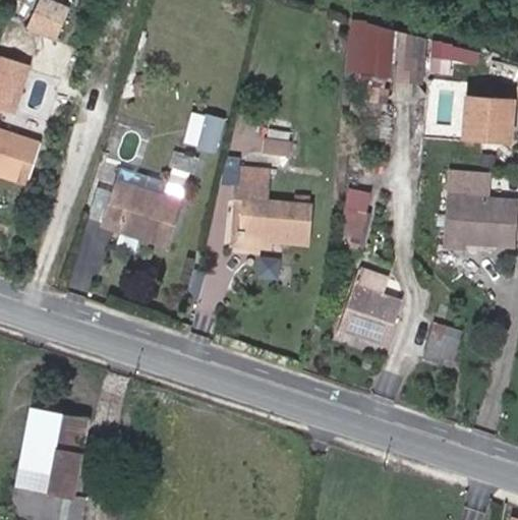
[(67,7),(50,0),(38,0),(25,27),(54,40),(67,7)]
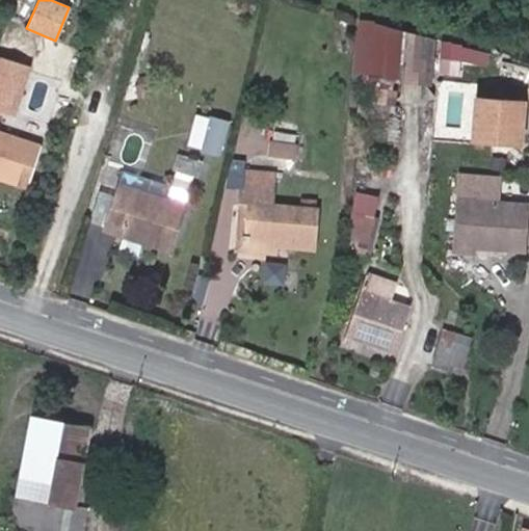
[(417,81),(422,37),(358,20),(352,73),(417,81)]
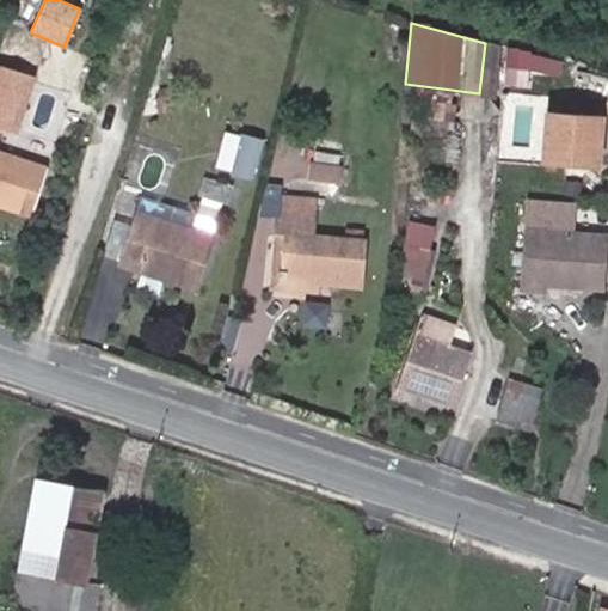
[(560,74),(562,53),(507,48),(503,83),(529,85),(530,71),(560,74)]
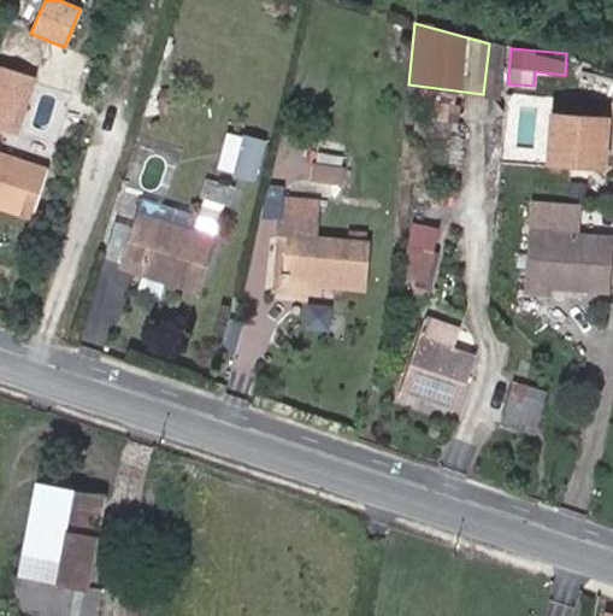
[(49,169),(0,151),(0,136),(4,128),(18,133),(39,76),(0,63),(0,203),(33,216),(49,169)]
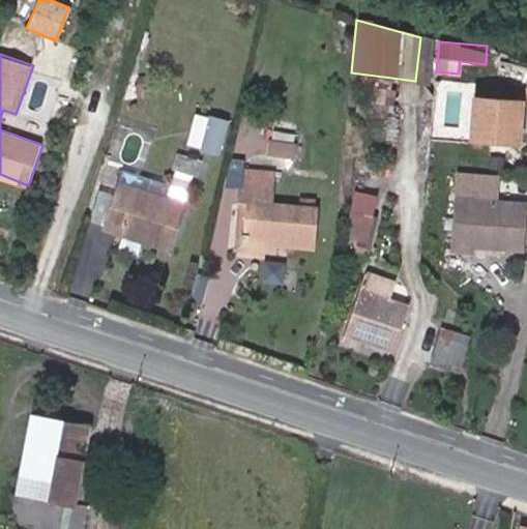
[(507,80),(508,61),(501,59),(499,79),(507,80)]
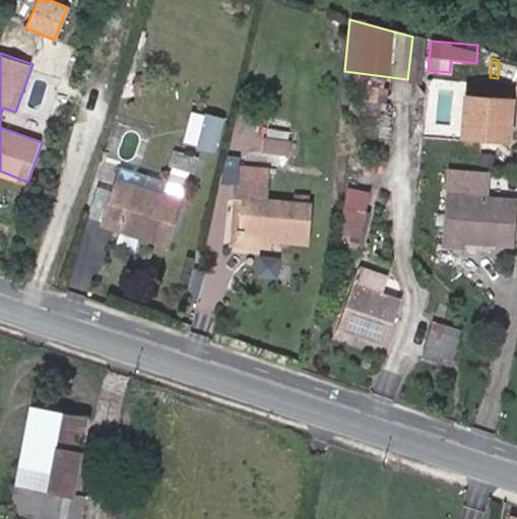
[(144,74),(130,77),(131,84),(145,82),(144,74)]
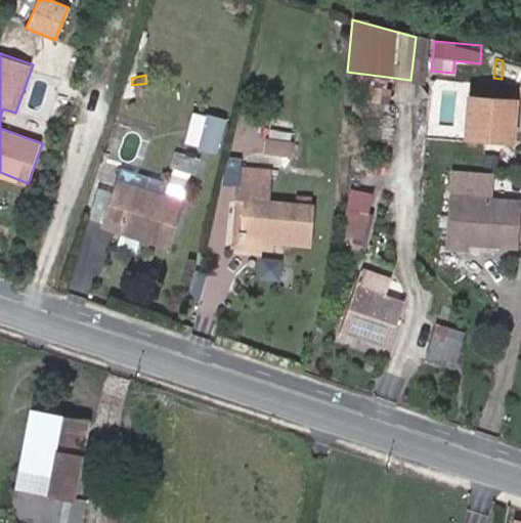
[(146,83),(132,85),(134,96),(148,93),(146,83)]
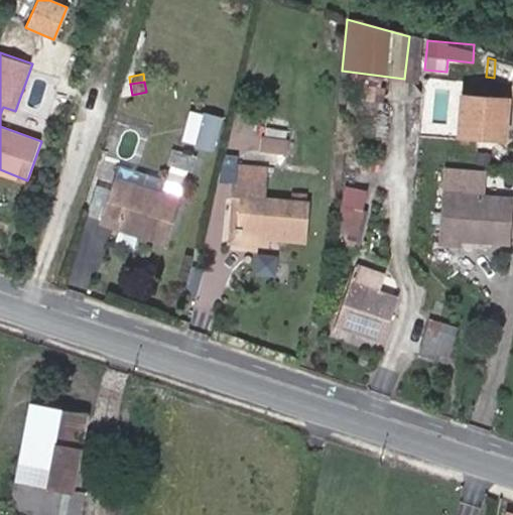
[(381,91),(361,89),(358,109),(378,111),(381,91)]
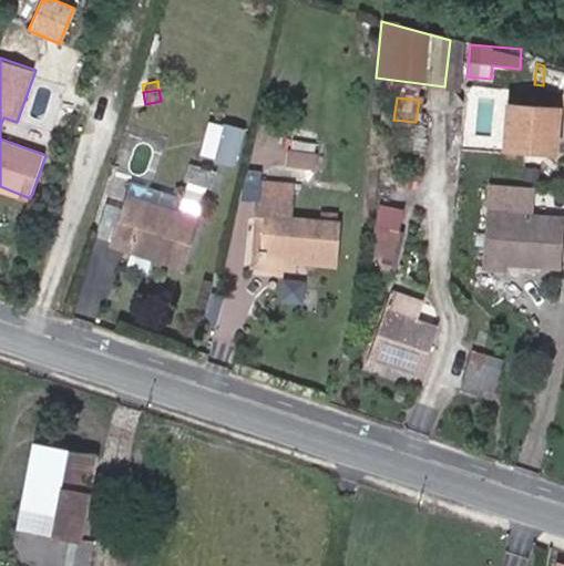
[(503,144),(553,147),(556,105),(506,102),(503,144)]
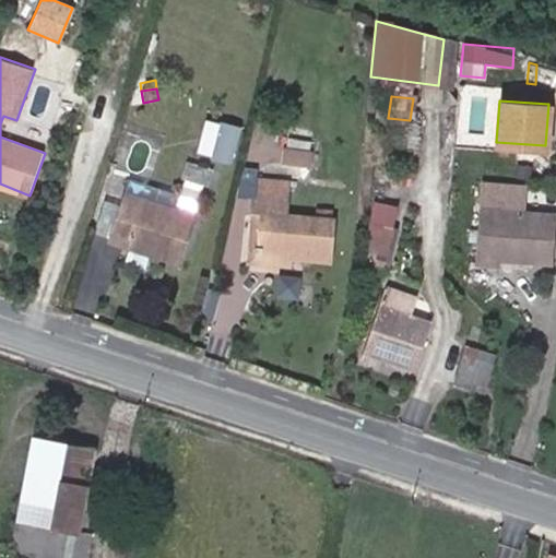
[(203,118),(198,154),(234,161),(240,123),(203,118)]
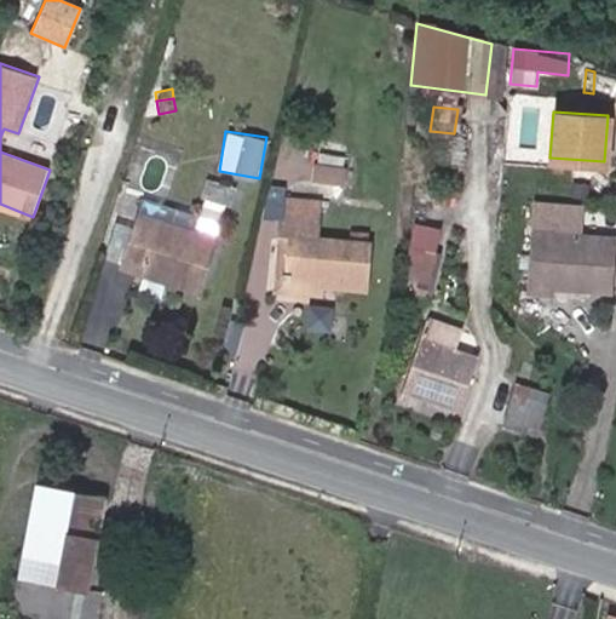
[(315,154),(339,156),(340,144),(316,142),(315,154)]
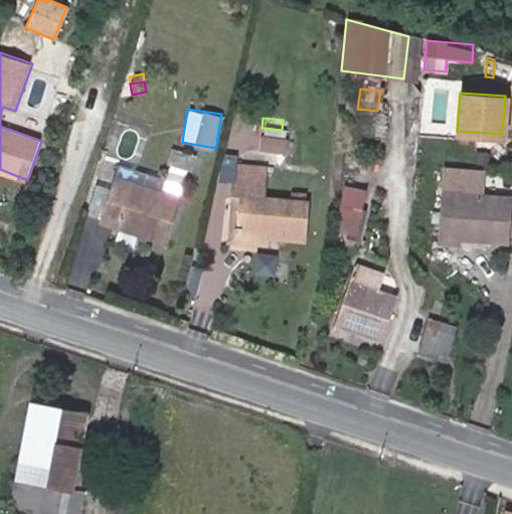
[(259,127),(257,143),(282,145),(284,130),(282,130),(262,128),(259,127)]
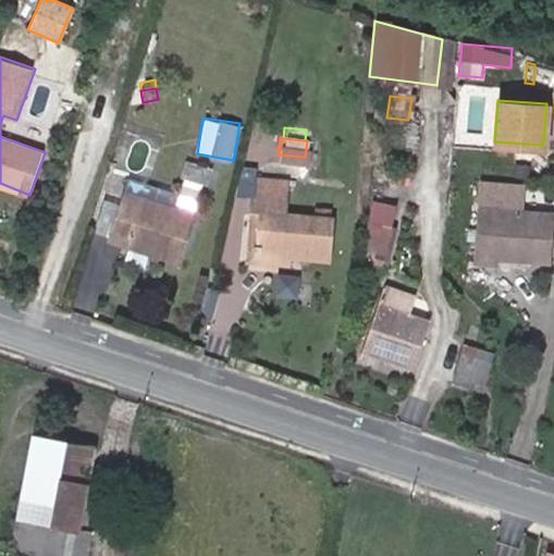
[(165,206),(115,190),(114,196),(102,230),(100,239),(169,261),(184,212),(182,211),(196,167),(175,161),(170,175),(176,177),(174,184),(172,183),(165,206)]
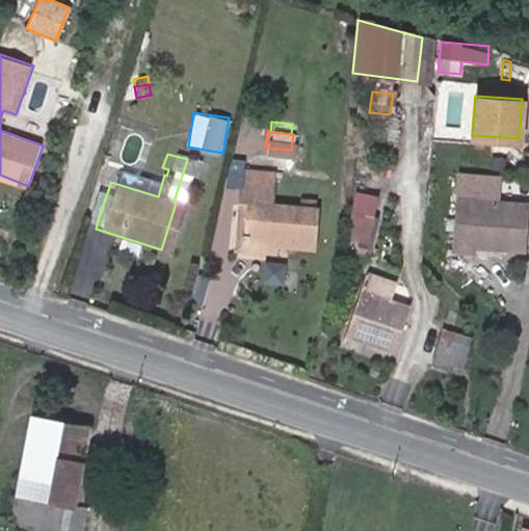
[(238,235),(272,239),(305,243),(310,201),(269,196),(273,162),(242,158),(240,176),(230,175),(229,191),(242,193),(238,235)]
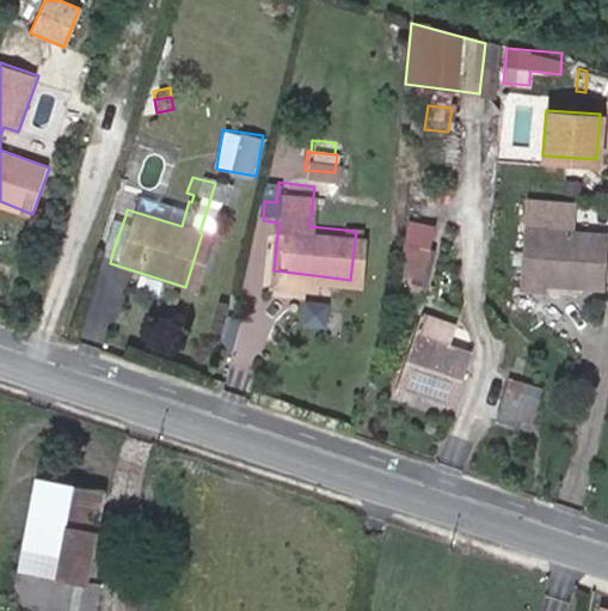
[(529,203),(528,227),(566,231),(569,207),(529,203)]
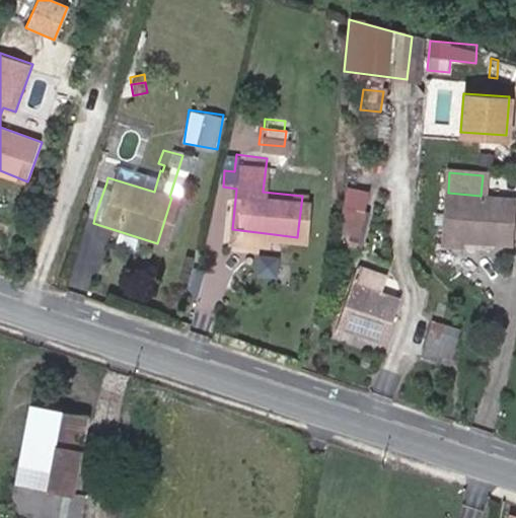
[(106,182),(89,177),(79,208),(95,214),(106,182)]
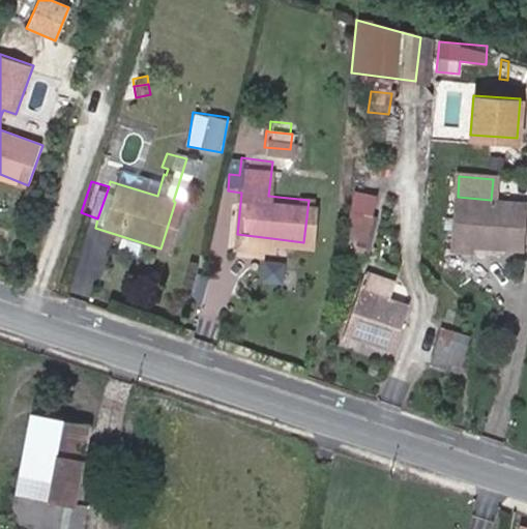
[(269,253),(271,238),(237,234),(241,193),(228,190),(221,246),(269,253)]
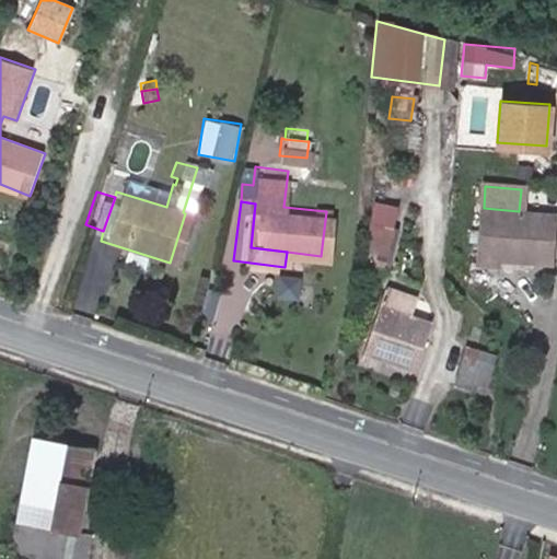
[(484,208),(480,208),(476,267),(499,269),(500,265),(554,269),(556,223),(556,212),(519,211),(484,208)]
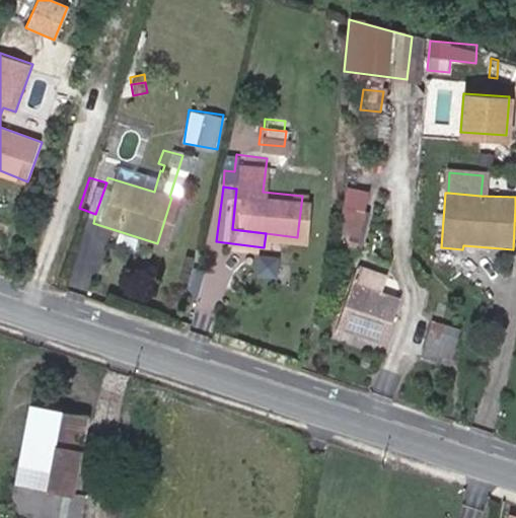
[(361,214),(341,209),(330,246),(353,251),(361,214)]
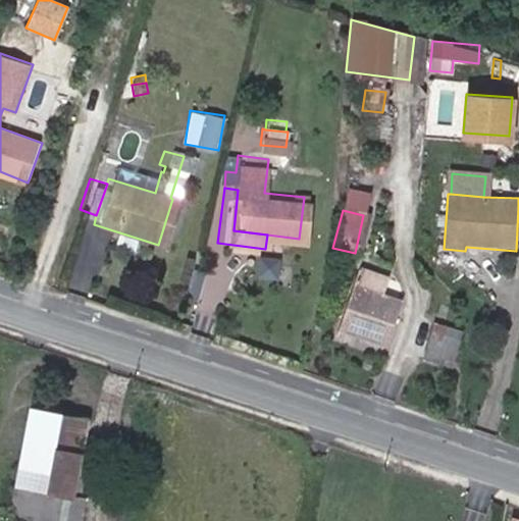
[(362,270),(342,329),(388,346),(403,301),(386,296),(392,280),(362,270)]
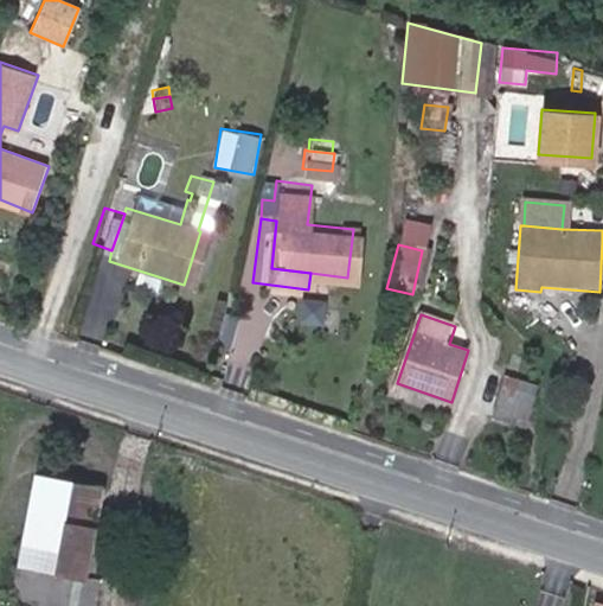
[(528,427),(533,382),(508,375),(494,416),(528,427)]
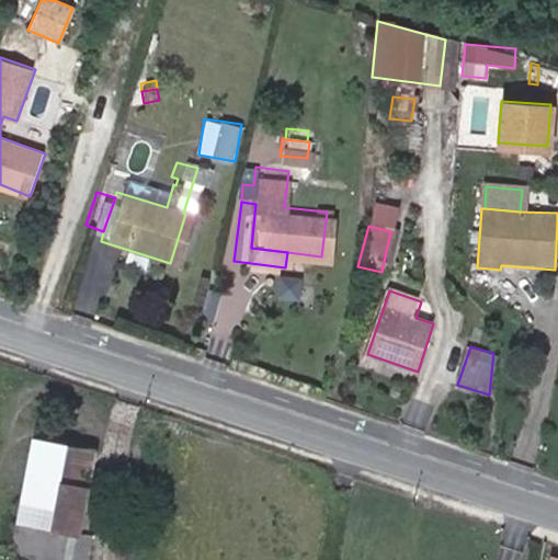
[(16,526),(9,559),(87,559),(99,490),(82,487),(89,449),(31,440),(16,526)]
